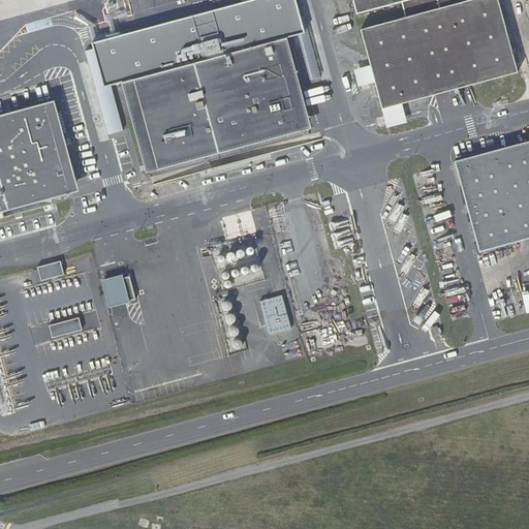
[(111,89),(120,86),(129,116),(142,162),(145,174),(310,128),(286,40),(299,36),(303,35),(299,19),(293,0),(248,0),(116,36),(91,43),(90,43),(91,51),(102,91),(111,89)]
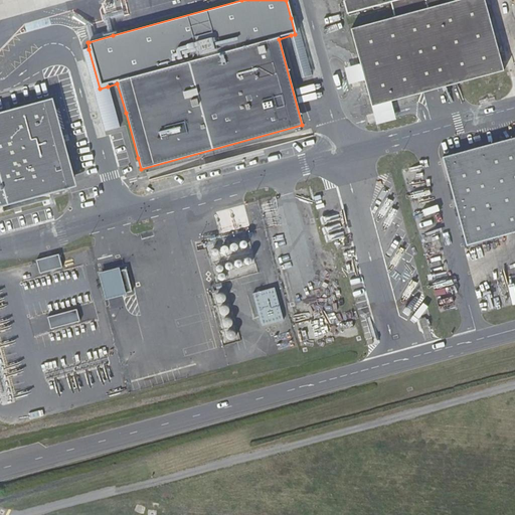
[(339,0),(344,15),(388,3),(391,16),(350,28),(356,53),(359,63),(342,67),(347,84),(363,80),(371,106),(369,107),(374,126),(394,120),(390,102),(457,83),(503,70),(485,0),(339,0)]
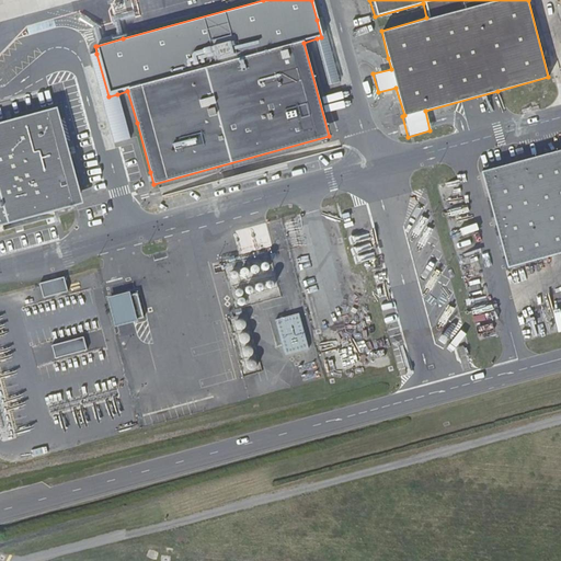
[(118,22),(135,18),(134,12),(112,19),(113,23),(117,36),(101,41),(96,25),(81,16),(79,21),(92,29),(96,46),(123,38),(118,22)]
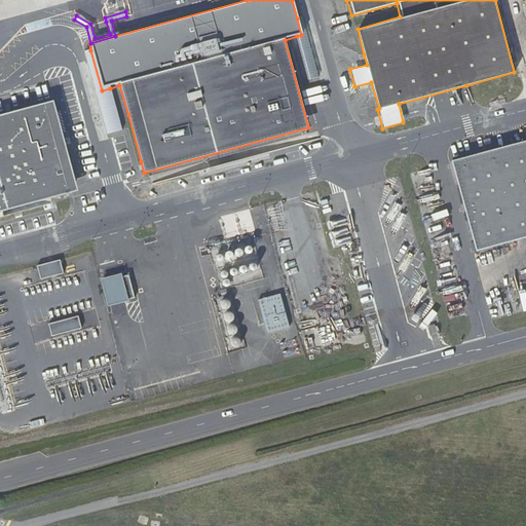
[(301,35),(297,36),(309,80),(317,78),(301,17),(297,19),(301,35)]
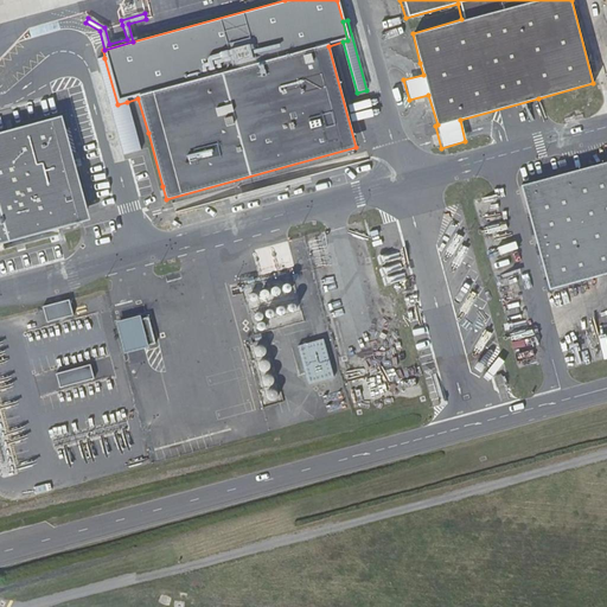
[(140,152),(127,102),(117,104),(104,58),(98,61),(125,155),(140,152)]
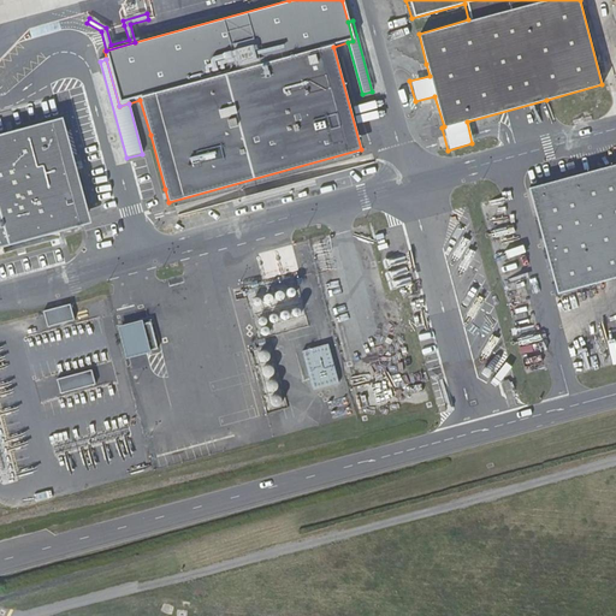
[(61,117),(0,132),(0,247),(90,224),(87,209),(72,157),(61,117)]
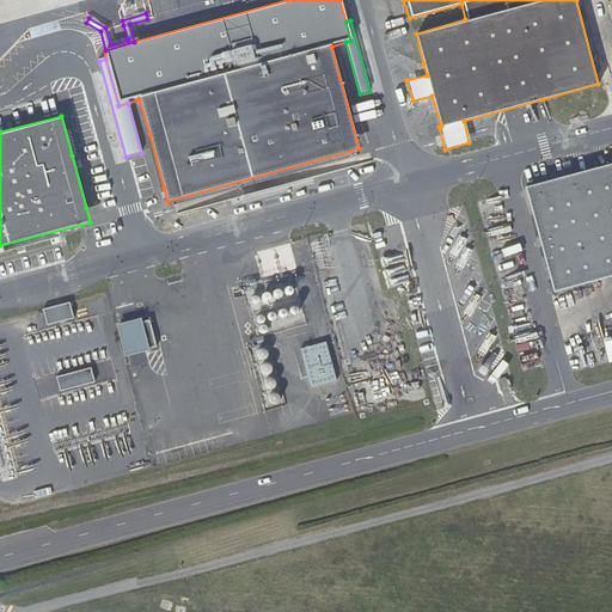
[(611,161),(560,177),(525,187),(554,293),(611,276),(611,161)]
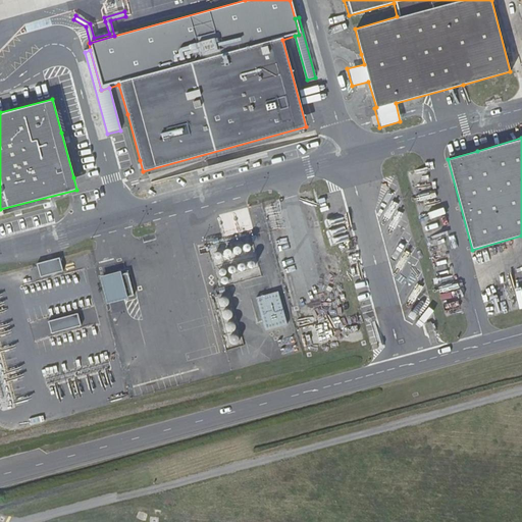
[(55,254),(43,258),(45,263),(57,260),(55,254)]
